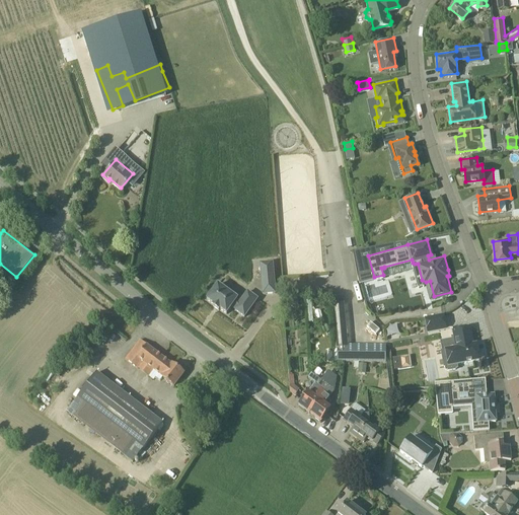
[(276,290),(273,259),(260,260),(263,291),(276,290)]
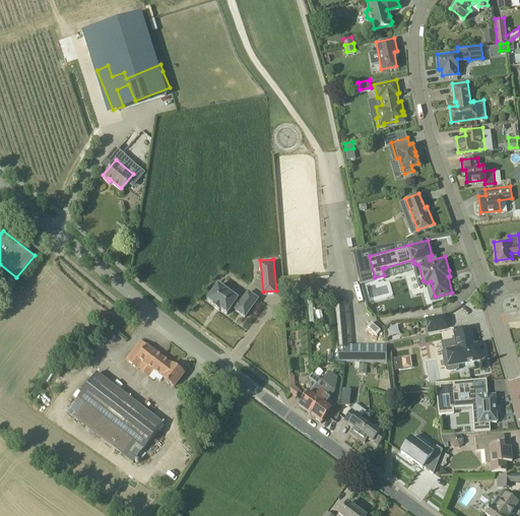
[(238,297),(221,284),(218,282),(207,298),(213,302),(213,304),(219,308),(220,307),(226,312),(233,303),(236,306),(235,307),(245,315),(258,297),(248,289),(240,300),(237,298),(238,297)]
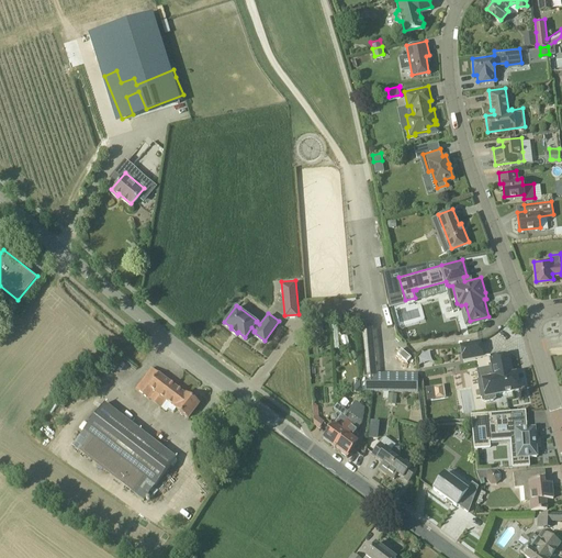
[(417,371),(386,371),(377,371),(372,319),(357,320),(362,376),(364,376),(364,389),(381,389),(417,389),(417,371)]
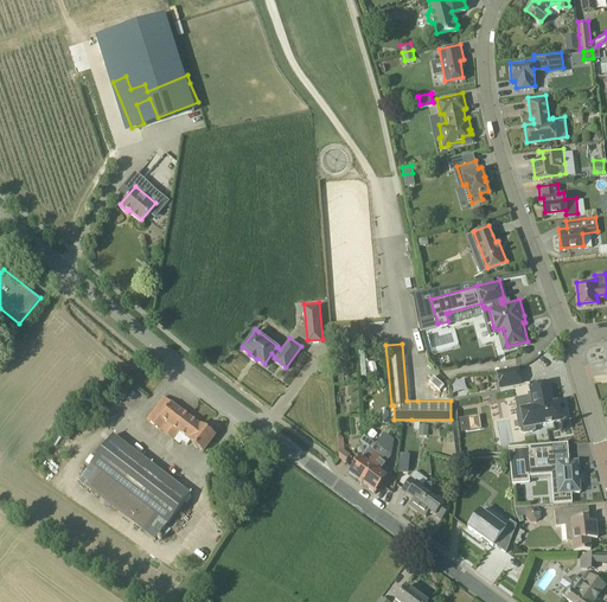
[(500,384),(522,380),(518,365),(497,369),(500,384)]
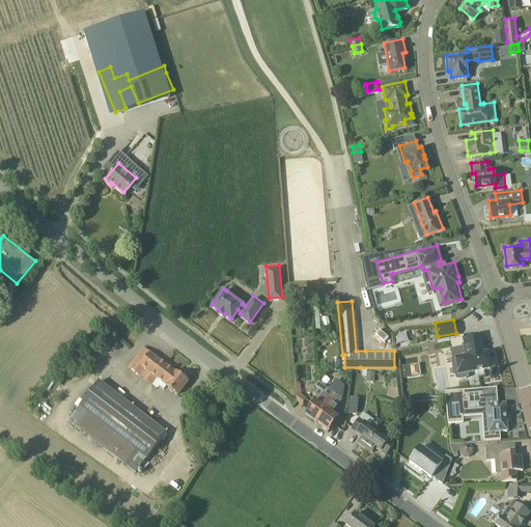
[(397,342),(410,339),(407,329),(395,332),(397,342)]
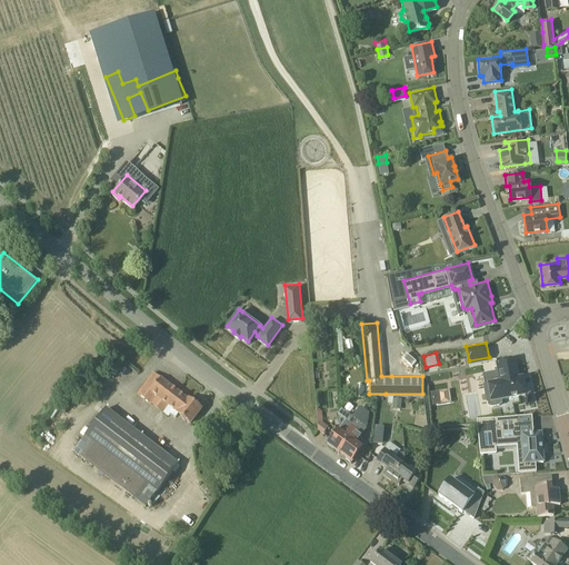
[(491,398),(526,393),(522,375),(519,375),(516,357),(497,360),(498,368),(486,370),(485,373),(486,380),(488,380),(491,398)]
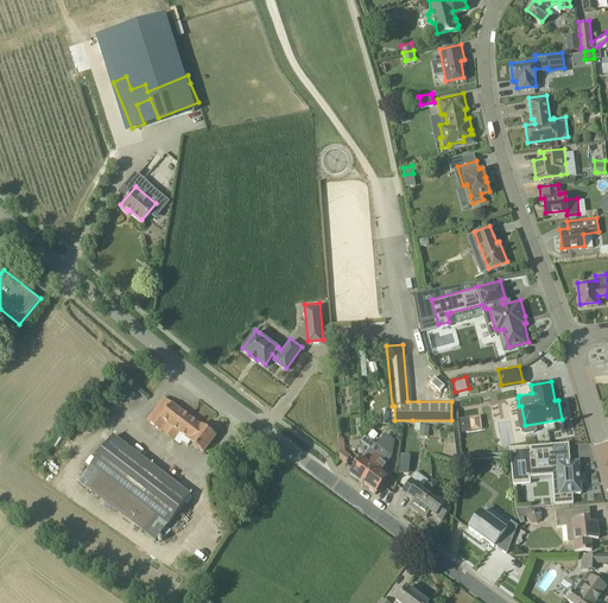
[(189,438),(203,449),(215,433),(201,423),(164,394),(147,417),(162,427),(173,437),(179,430),(189,437),(189,438)]
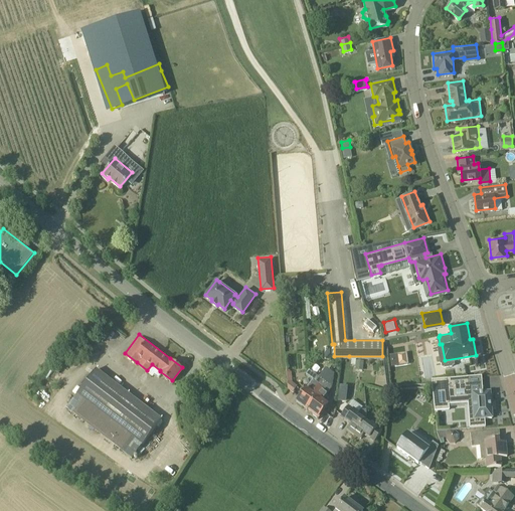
[(398,362),(407,361),(405,351),(397,352),(398,362)]
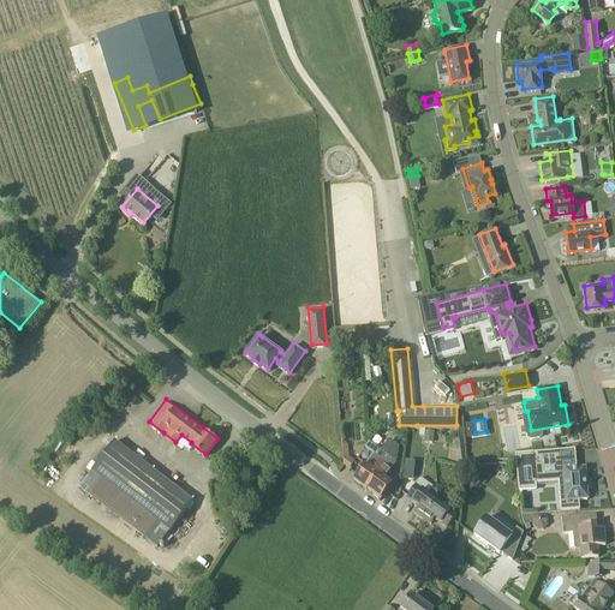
[(424,438),(434,438),(434,428),(424,426),(424,430),(424,438)]
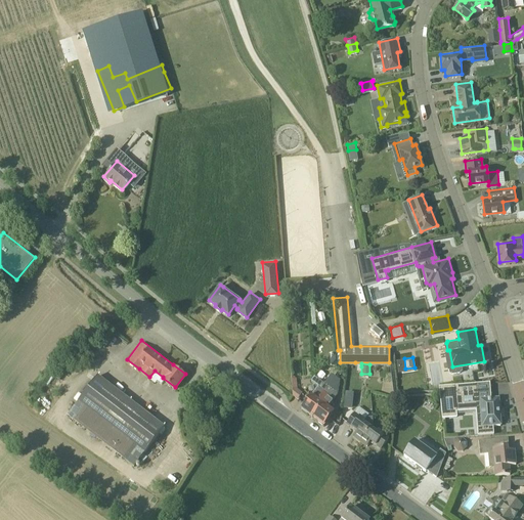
[(68,413),(133,465),(144,450),(164,424),(97,374),(78,398),(68,413)]
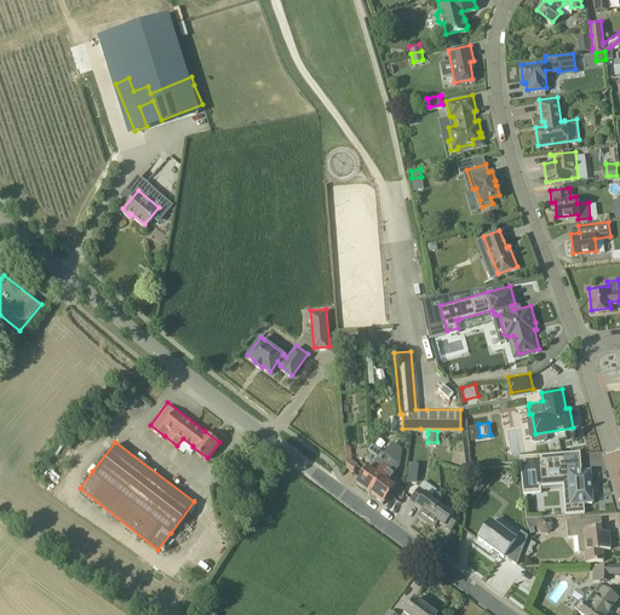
[(368,464),(367,465),(356,481),(369,490),(392,459),(372,442),(368,448),(377,453),(368,464)]
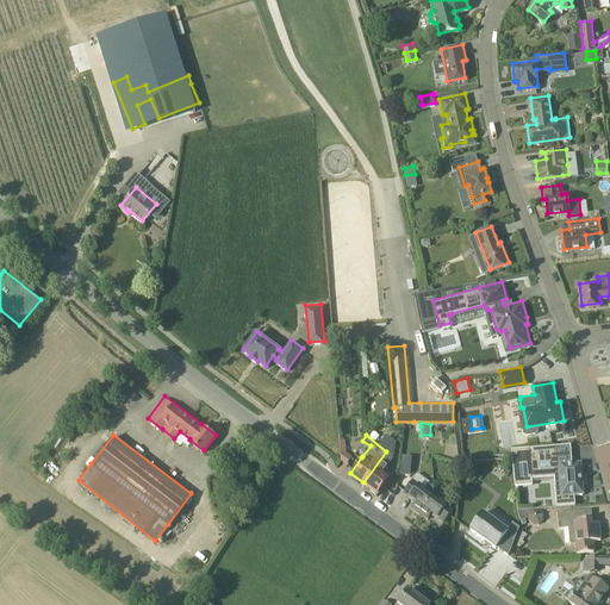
[(556,504),(574,503),(574,492),(583,492),(580,461),(559,462),(559,463),(555,463),(554,443),(512,447),(515,482),(531,481),(530,471),(555,468),(558,503),(556,503),(556,504)]
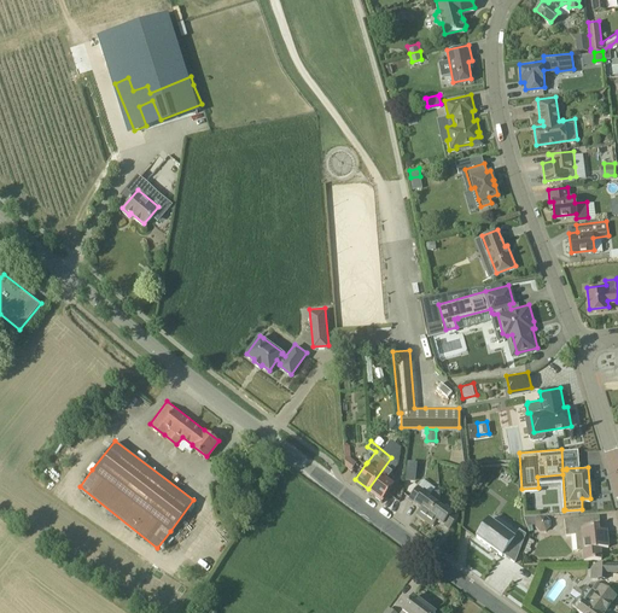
[(350,455),(350,453),(344,454),(345,462),(345,463),(351,467),(356,459),(350,455)]
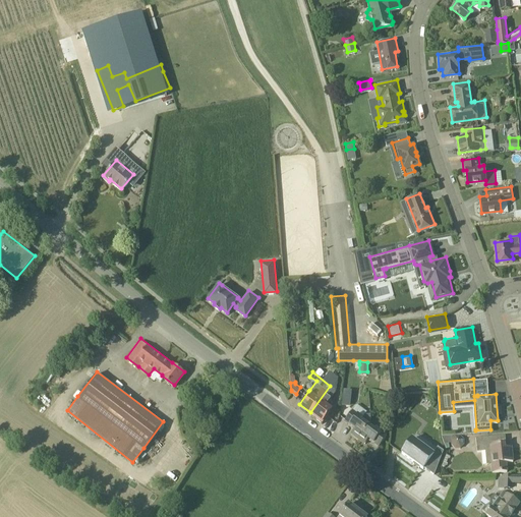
[(338,387),(337,386),(333,383),(331,386),(330,386),(310,412),(322,421),(333,407),(325,402),(326,400),(327,401),(333,393),(337,389),(338,387)]
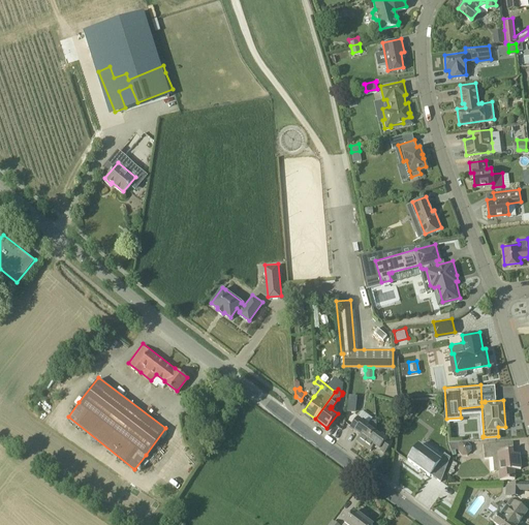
[(363,442),(373,430),(376,425),(375,418),(369,418),(366,422),(356,415),(349,425),(358,431),(359,430),(361,432),(356,437),(363,442)]
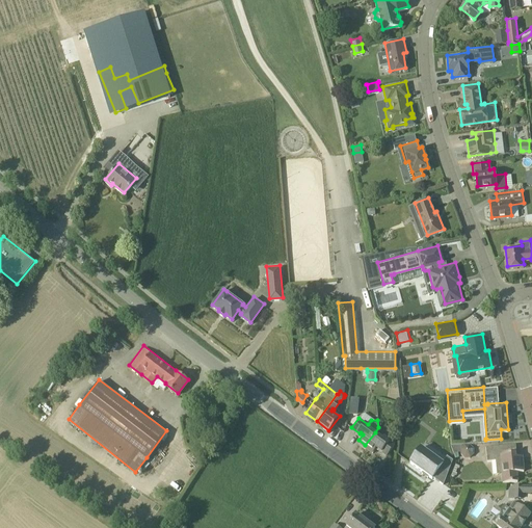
[(387,453),(394,443),(382,434),(381,437),(375,432),(365,445),(372,450),(377,445),(379,447),(387,453)]
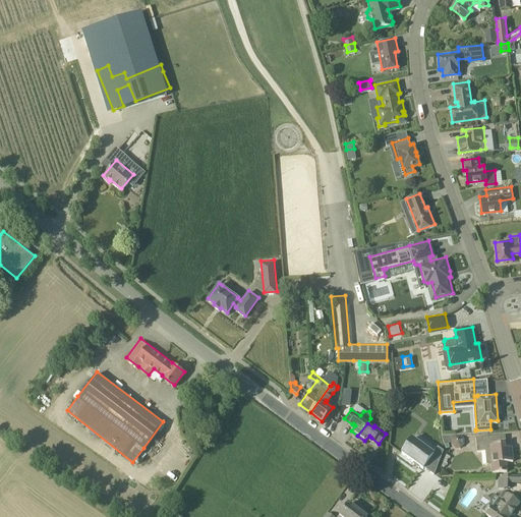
[(411,436),(409,440),(401,451),(423,466),(424,464),(426,466),(425,468),(432,471),(437,462),(438,462),(442,452),(440,452),(442,448),(435,444),(429,449),(419,442),(424,435),(416,429),(411,436)]
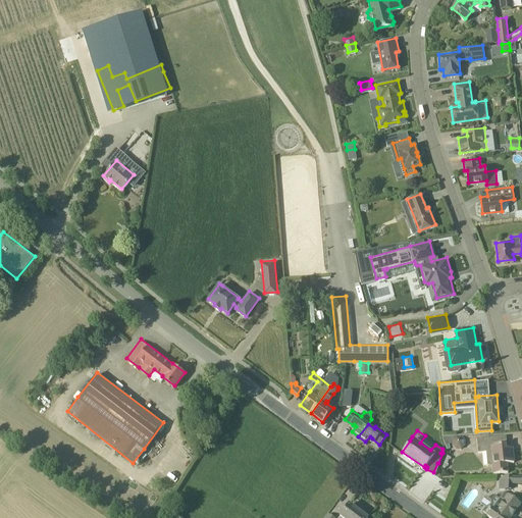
[(452,437),(452,441),(453,443),(456,446),(461,446),(464,443),(464,437),(460,433),(456,433),(452,437)]
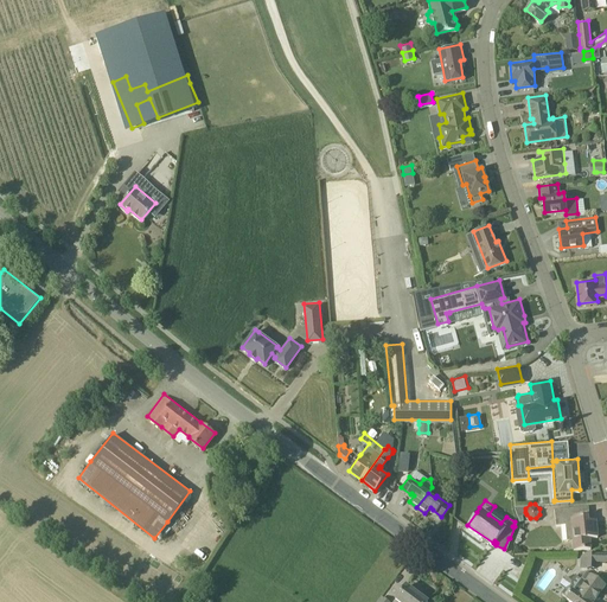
[(574,548),(590,546),(589,536),(598,535),(595,518),(588,518),(588,514),(589,514),(588,504),(555,507),(556,524),(566,523),(567,538),(573,537),(574,548)]
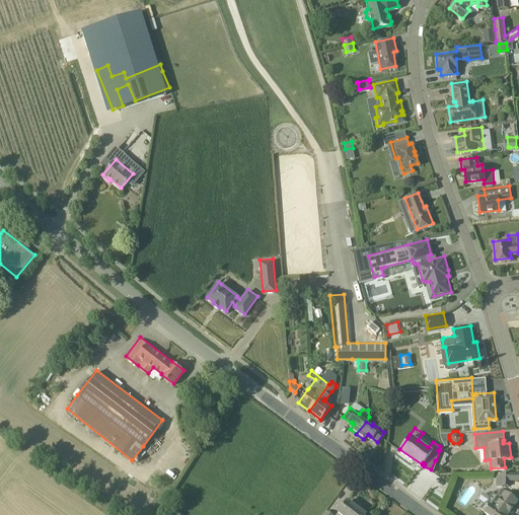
[(397,463),(394,468),(402,472),(404,467),(397,463)]
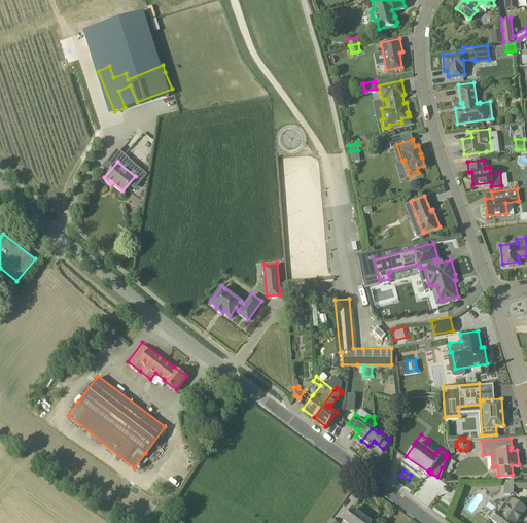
[(526,479),(514,479),(504,479),(503,491),(516,491),(517,486),(526,486),(526,479)]
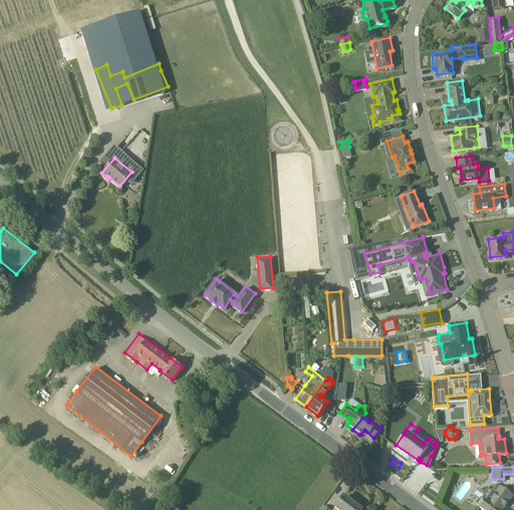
[(497,482),(492,488),(488,486),(487,485),(483,490),(478,486),(474,492),(479,496),(475,500),(480,504),(479,505),(485,509),(500,509),(512,494),(500,485),(497,482)]
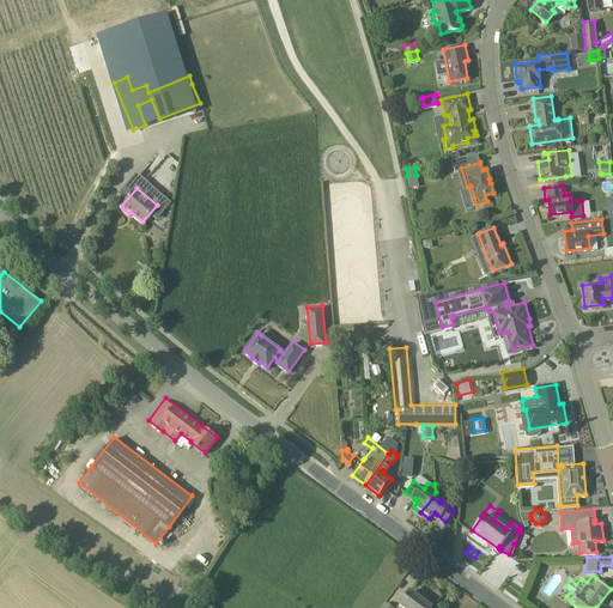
[(430,607),(432,606),(425,601),(426,601),(410,589),(399,603),(396,607),(398,607),(430,607)]
